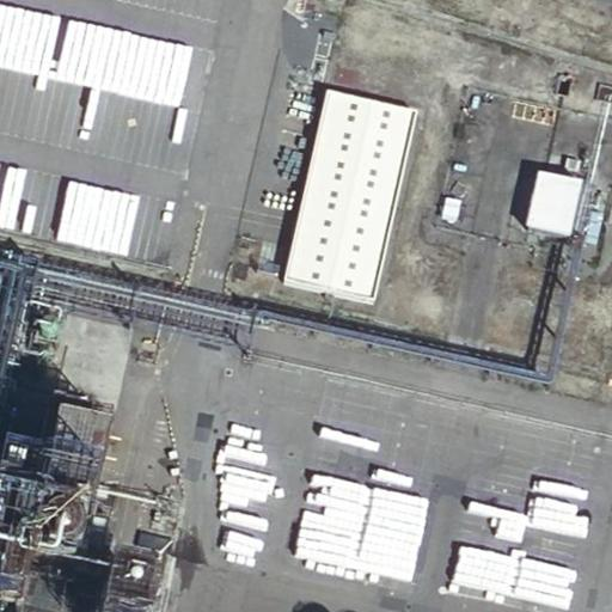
[(373,301),(417,112),(328,91),(285,281),(373,301)]
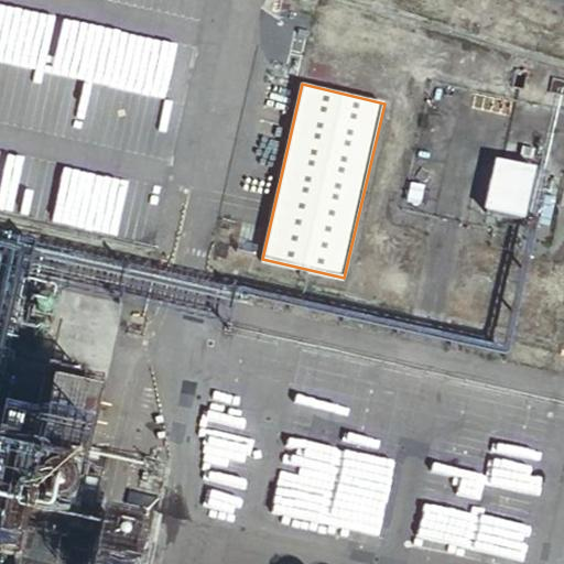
[(525,218),(538,169),(498,159),(485,208),(525,218)]
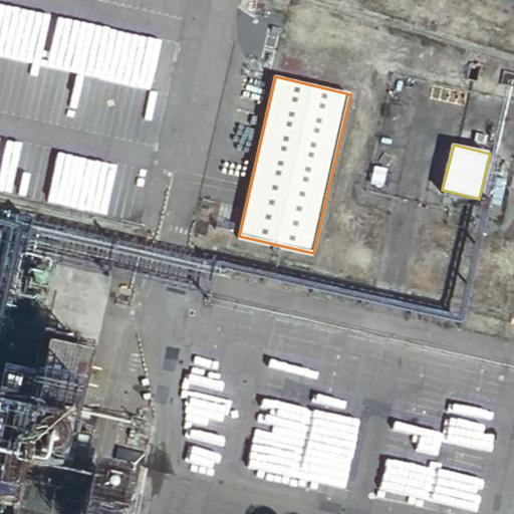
[(383,185),(388,168),(375,165),(371,182),(383,185)]
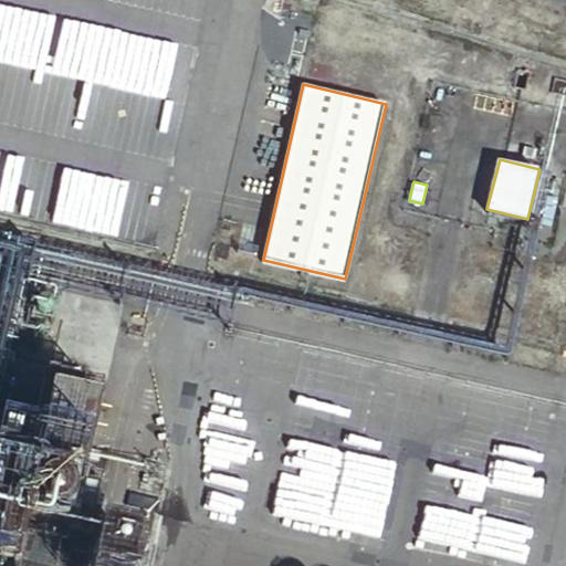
[(552,226),(559,197),(548,194),(541,223),(552,226)]
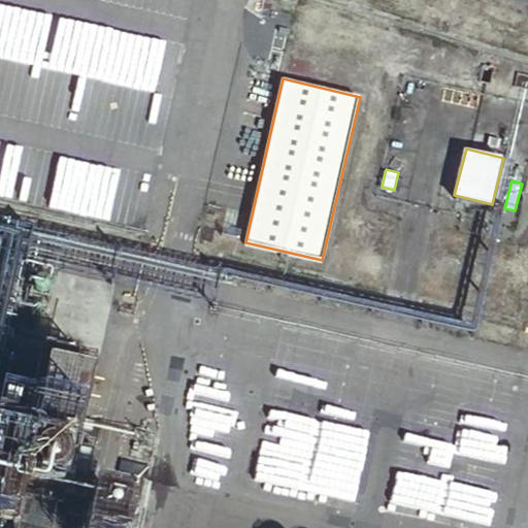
[(64,484),(66,480),(66,475),(65,471),(63,467),(61,464),(58,462),(54,460),(50,460),(45,460),(41,462),(37,464),(35,467),(33,471),(32,475),(32,480),(34,484),(36,487),(39,490),(42,492),(46,493),(51,493),(56,492),(59,490),(62,488),(64,484)]
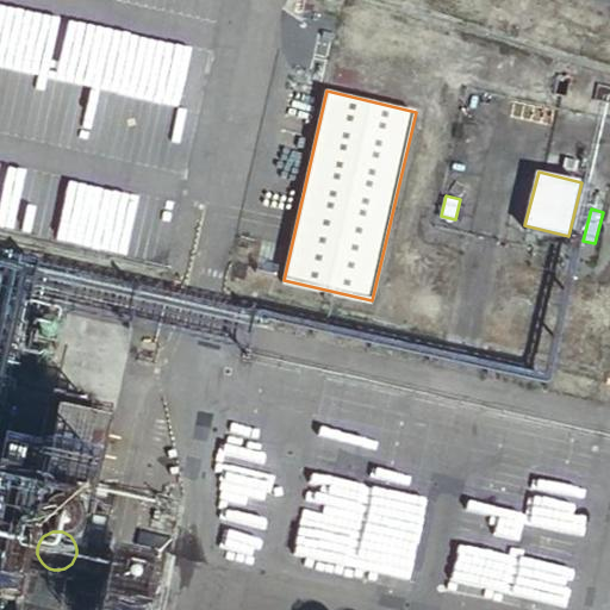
[(151,609),(155,597),(109,586),(103,609),(151,609)]
